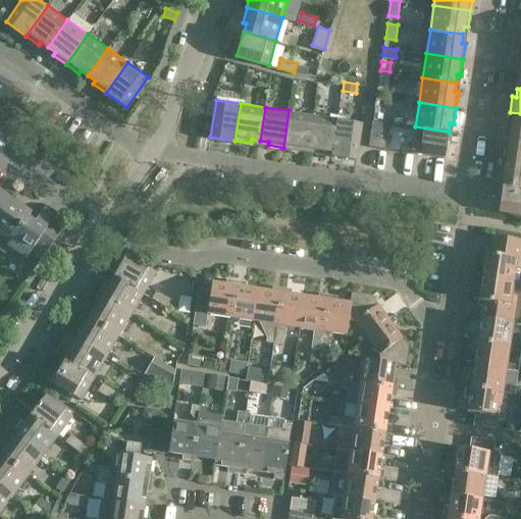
[(313,114),(289,110),(283,148),(300,150),(300,146),(309,148),(313,114)]
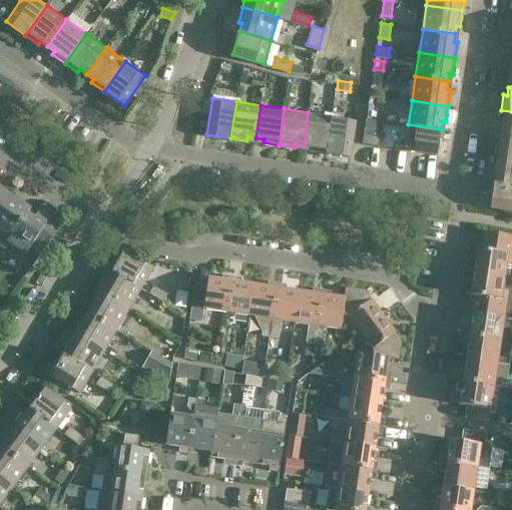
[(501,135),(511,136),(511,111),(501,110),(499,125),(503,126),(501,135)]
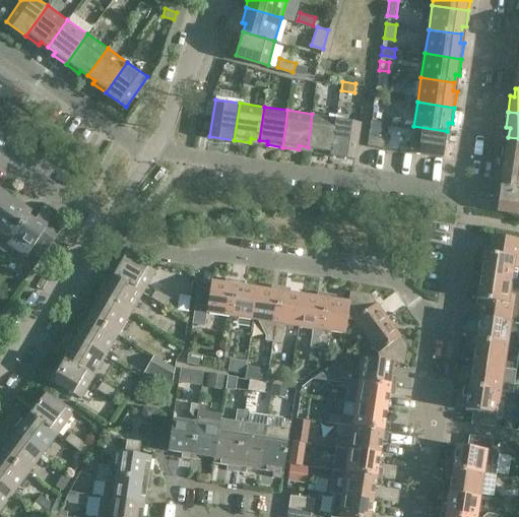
[(336,118),(312,114),(308,147),(316,148),(315,152),(331,154),(336,118)]
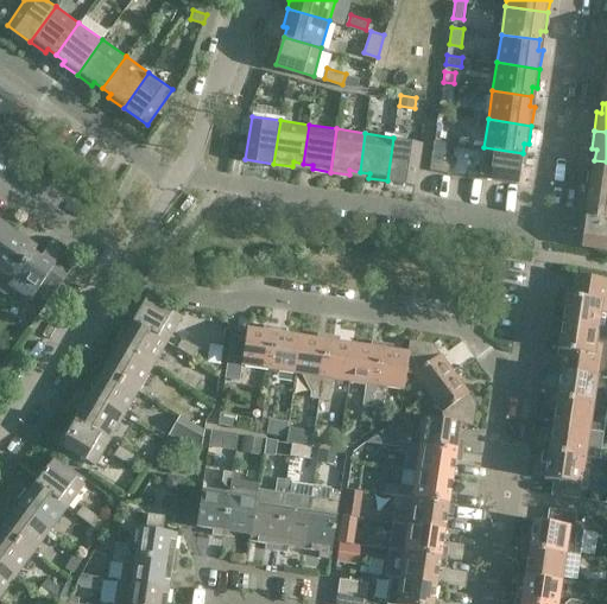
[(422,141),(393,138),(387,180),(416,184),(422,141)]
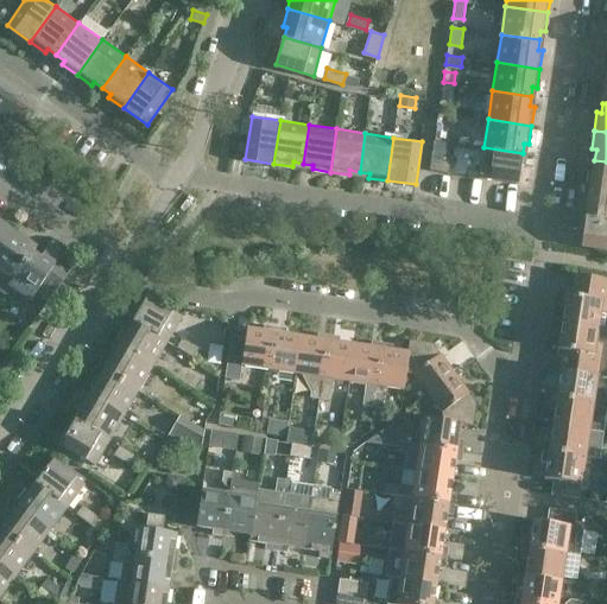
[(480,176),(518,182),(523,153),(484,147),(480,176)]
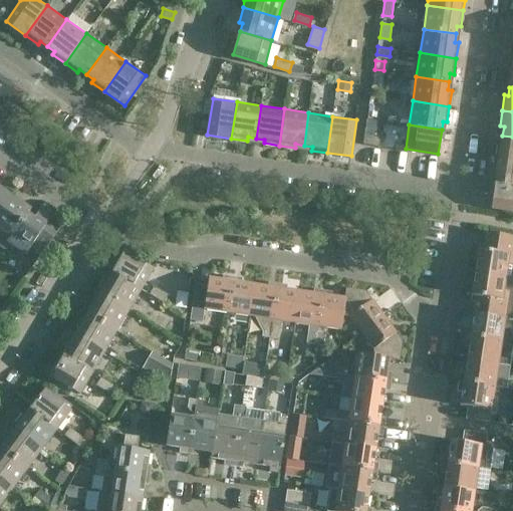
[(365,134),(363,143),(380,146),(381,136),(365,134)]
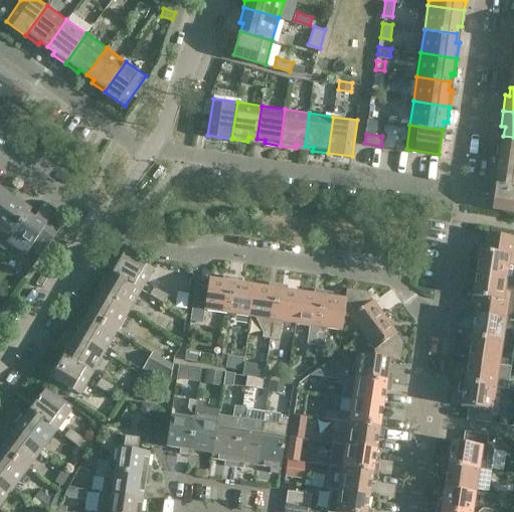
[(498,144),(496,159),(513,161),(513,137),(503,136),(502,143),(498,143),(498,144)]
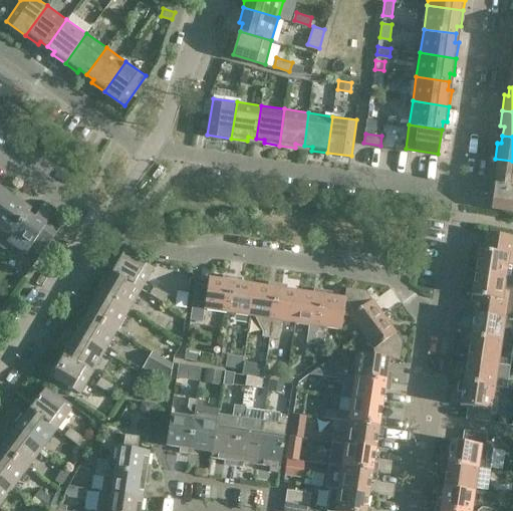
[(512,161),(495,159),(493,174),(496,175),(495,183),(512,186),(512,161)]
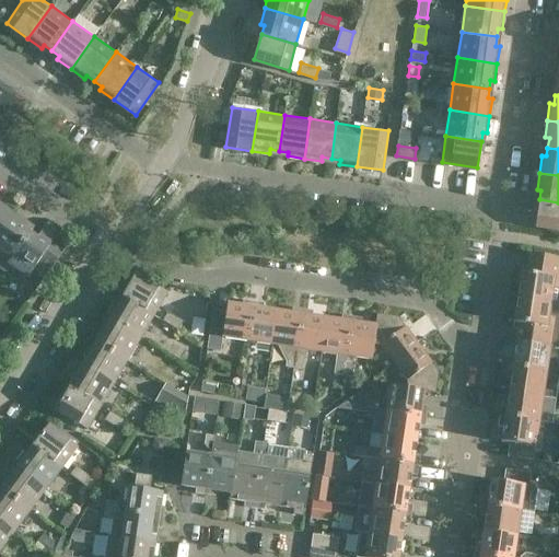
[(558,202),(539,199),(535,225),(558,229),(558,202)]
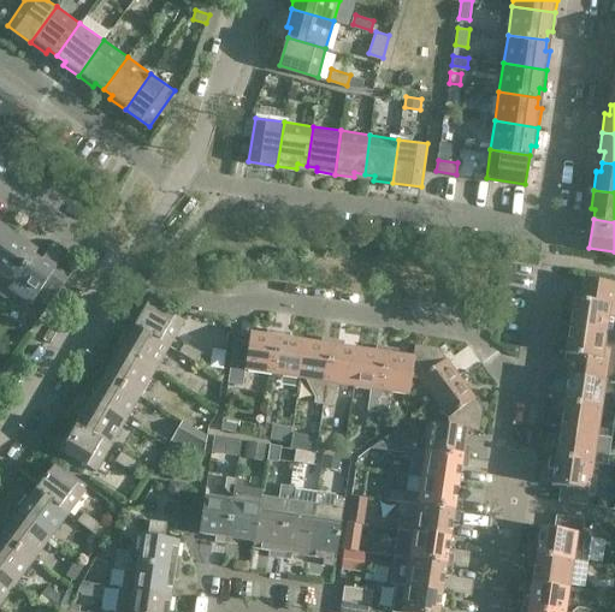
[(0,255),(16,232),(0,221),(0,255)]
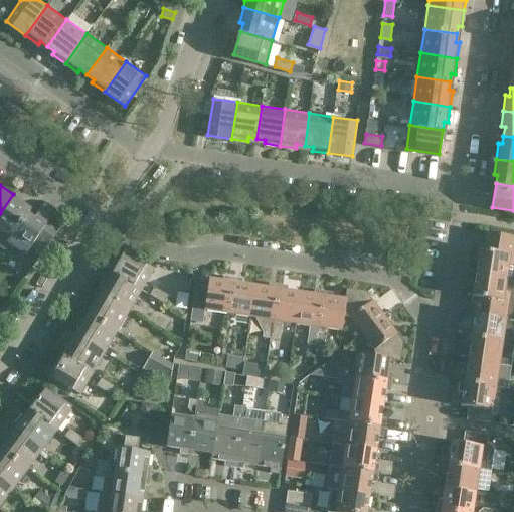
[(0,243),(3,246),(27,211),(28,212),(31,207),(13,194),(0,213),(0,243)]
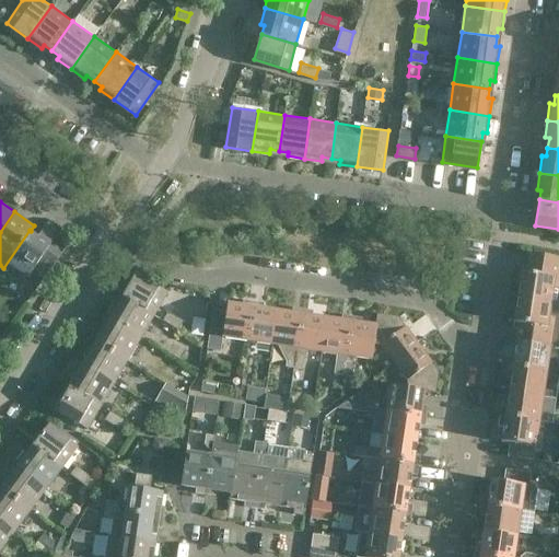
[(38,236),(31,231),(30,230),(3,268),(24,282),(34,268),(45,277),(69,243),(57,234),(62,228),(50,219),(38,236)]
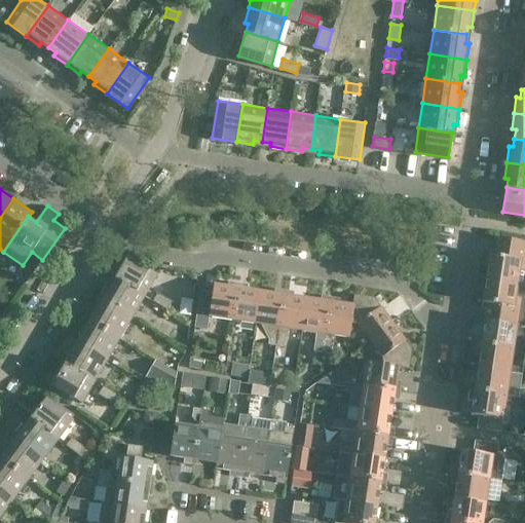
[(524,239),(497,236),(495,255),(490,254),(486,276),(524,282),(524,239)]
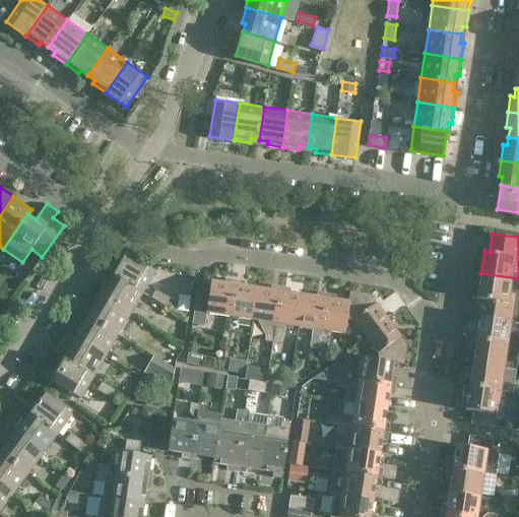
[(114,273),(143,291),(155,269),(127,252),(114,273)]
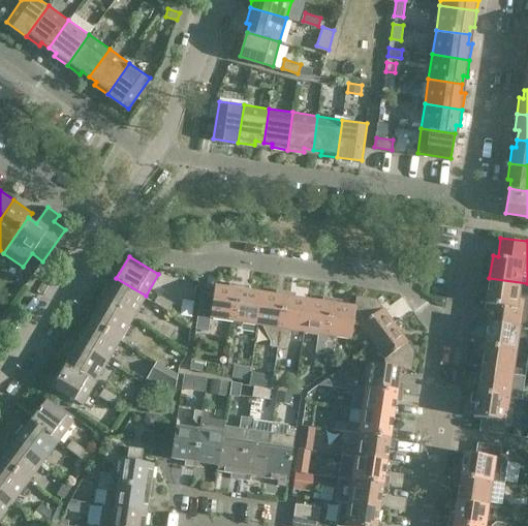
[(100,298),(133,317),(146,296),(116,278),(112,286),(109,284),(100,298)]
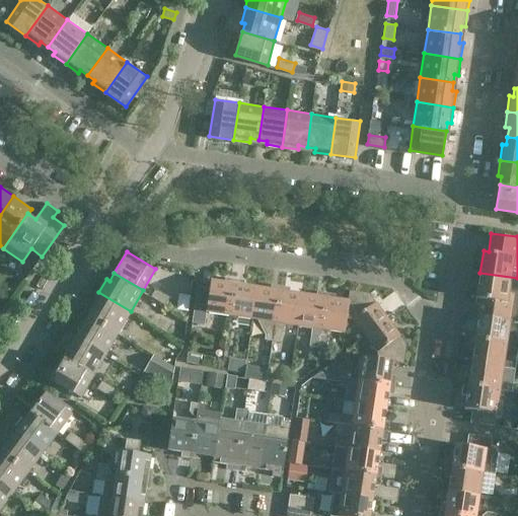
[(517,321),(517,278),(479,273),(476,297),(482,298),(478,315),(517,321)]
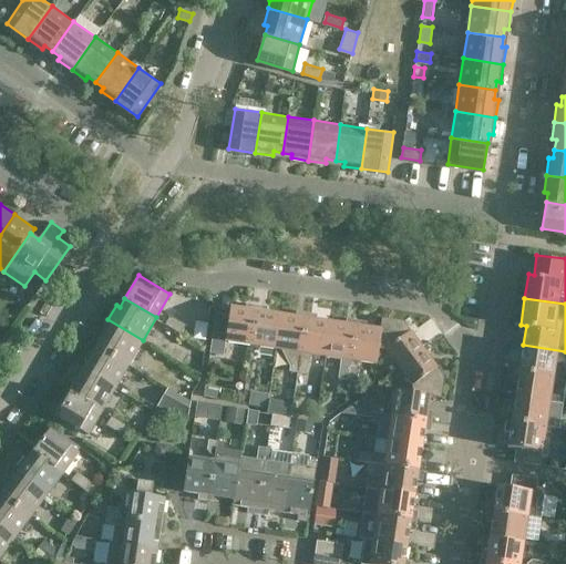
[(224,352),(225,339),(250,342),(257,304),(247,303),(247,307),(230,305),(229,313),(216,311),(213,337),(212,350),(224,352)]
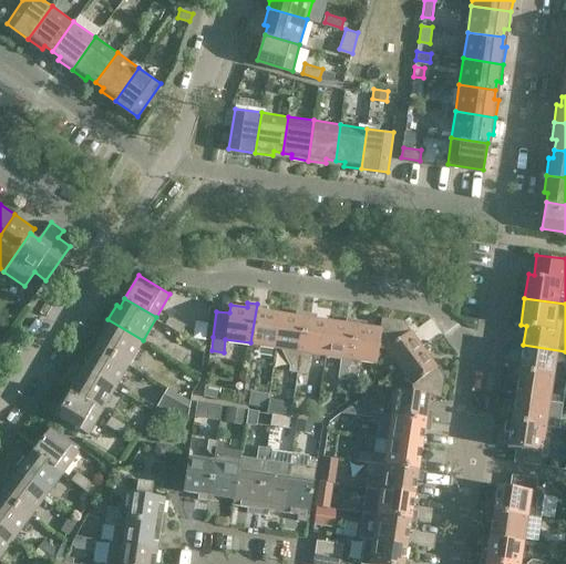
[(257,304),(250,342),(276,347),(280,313),(267,310),(267,305),(257,304)]
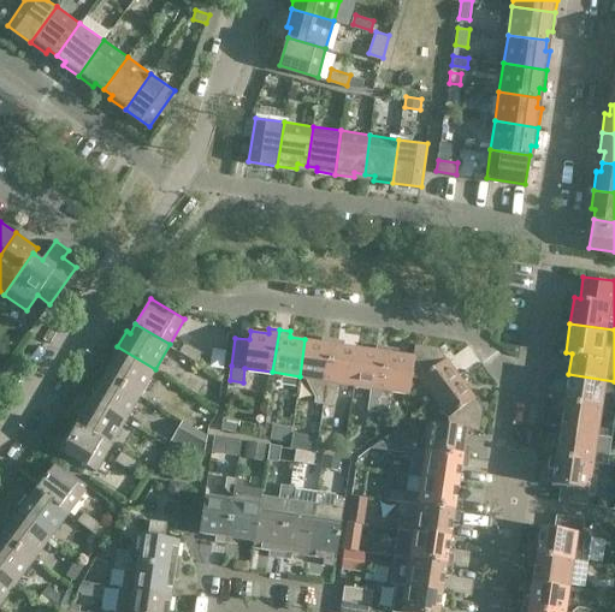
[(300,376),(306,378),(315,394),(314,400),(324,402),(333,338),(323,336),(323,342),(305,339),(300,376)]
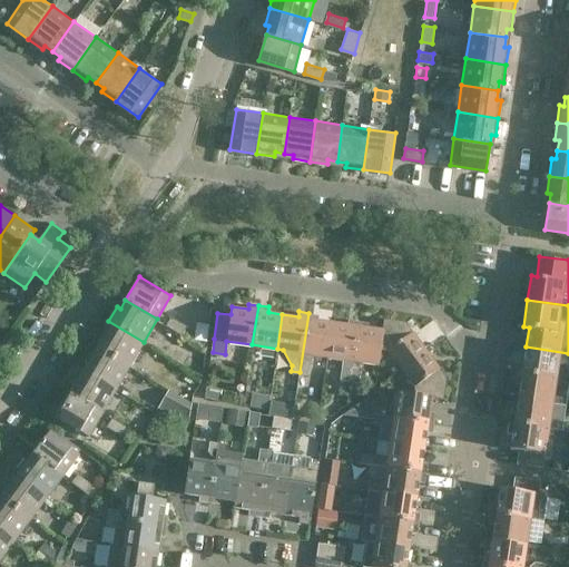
[(308,373),(312,353),(326,355),(332,322),(319,320),(319,314),(308,313),(300,372),(308,373)]
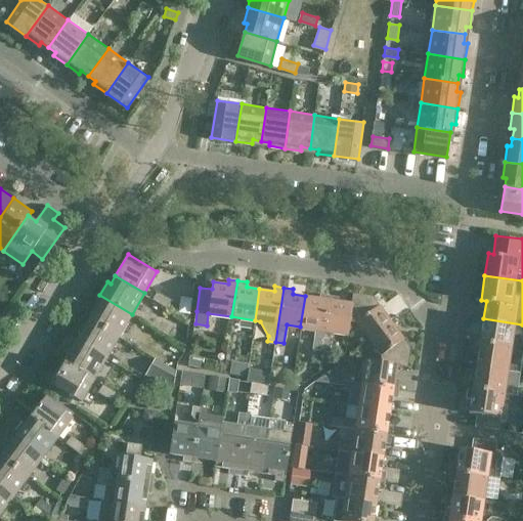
[(154,298),(168,307),(172,299),(158,290),(154,298)]
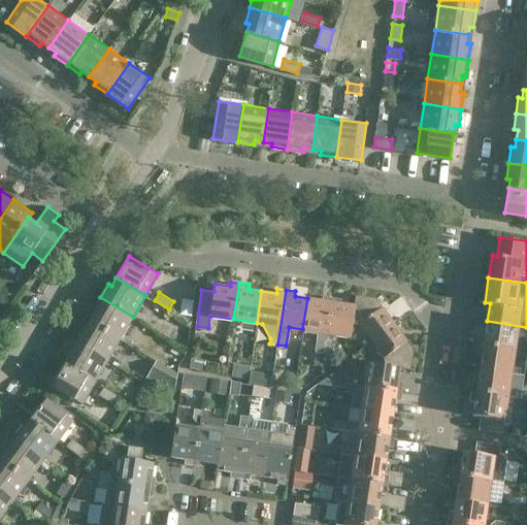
[(352,322),(354,322),(360,323),(372,339),(394,322),(375,297),(356,294),(355,305),(352,322)]
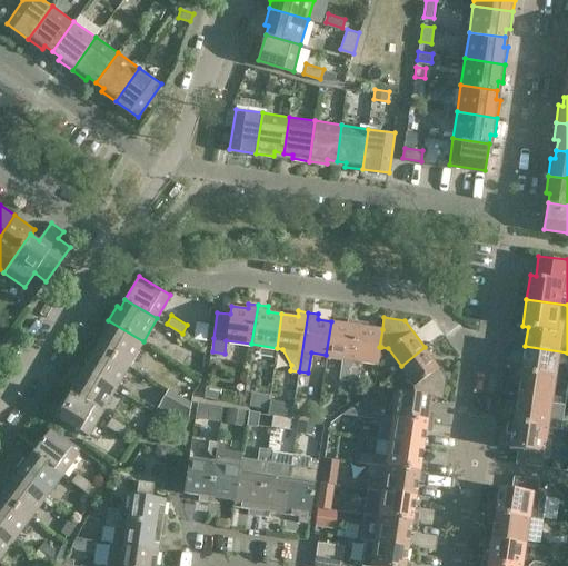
[(351,365),(352,359),(358,319),(348,318),(348,324),(331,321),(326,355),(344,358),(340,378),(349,379),(351,365)]
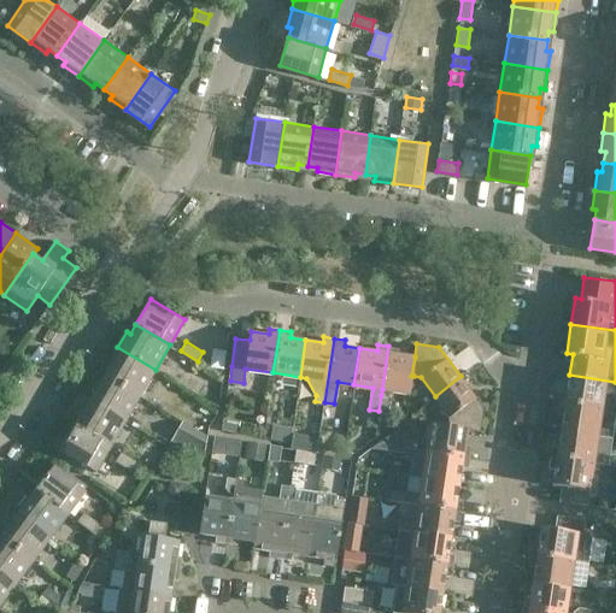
[(414,376),(411,376),(415,357),(399,354),(399,348),(388,346),(382,389),(411,393),(414,376)]
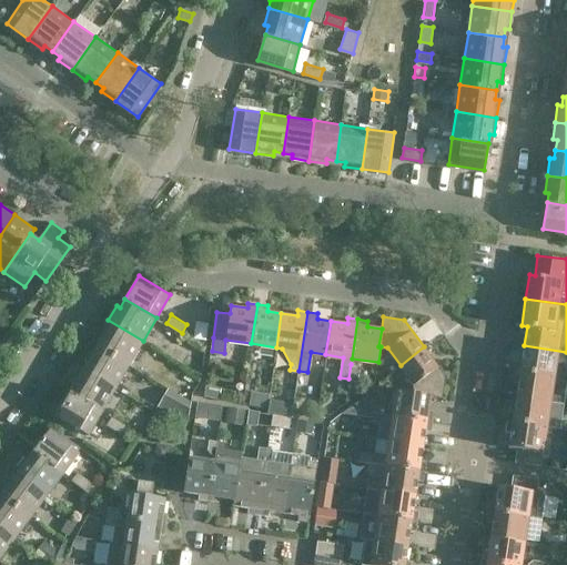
[(98,345),(130,364),(143,341),(108,320),(99,335),(102,338),(98,345)]
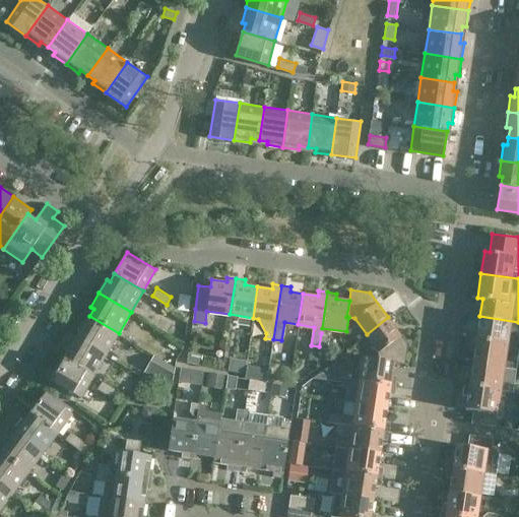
[(85,323),(82,321),(74,335),(106,354),(119,333),(89,316),(85,323)]
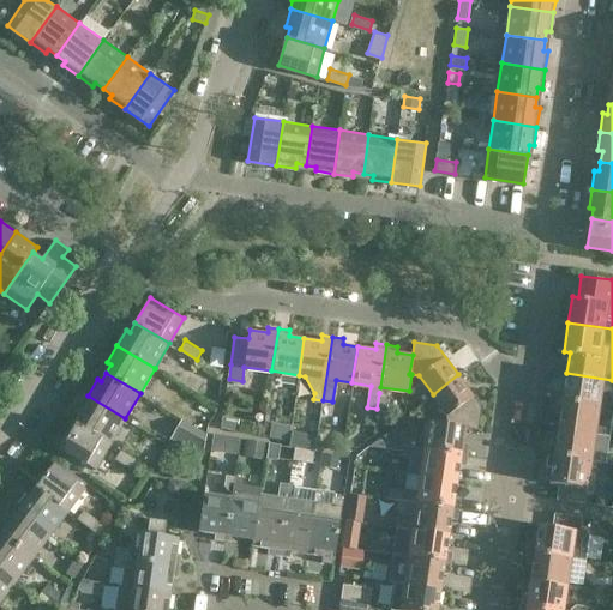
[(612,380),(566,373),(564,388),(559,387),(557,399),(612,406),(612,380)]
